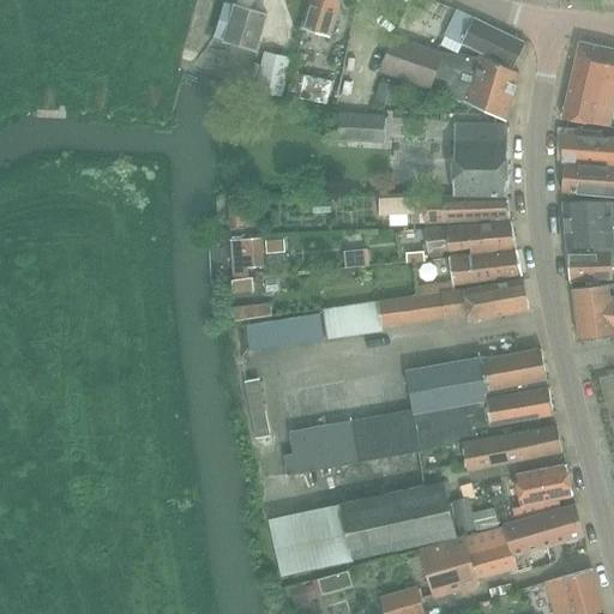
[(226,4),(216,36),(218,36),(224,38),(224,40),(229,41),(259,50),(271,12),(262,10),(235,0),(234,6),(228,4),(226,4)]
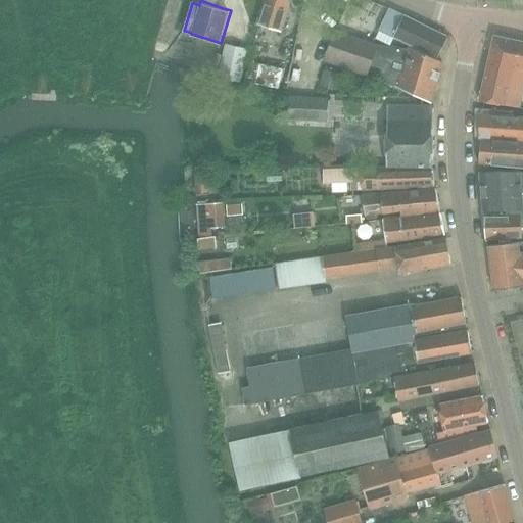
[(289,0),(266,0),(259,24),(281,30),(289,4),(289,0)]
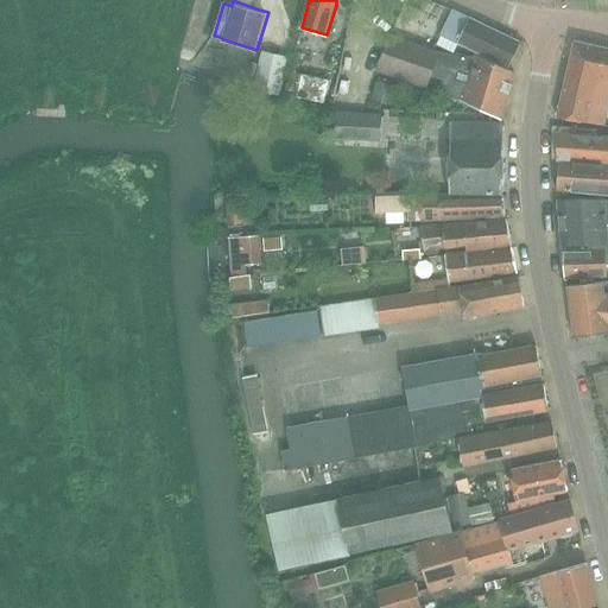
[(521,42),(454,8),(441,35),(508,68),(521,42)]
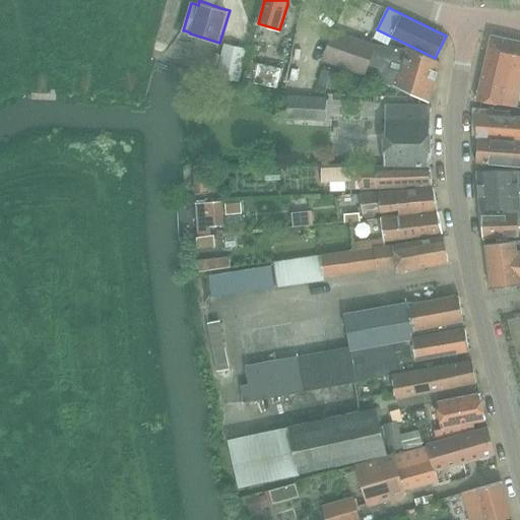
[(324,61),(366,76),(378,79),(377,85),(385,88),(387,83),(392,85),(430,103),(441,62),(408,46),(406,49),(392,45),(391,46),(377,44),(335,29),(324,61)]
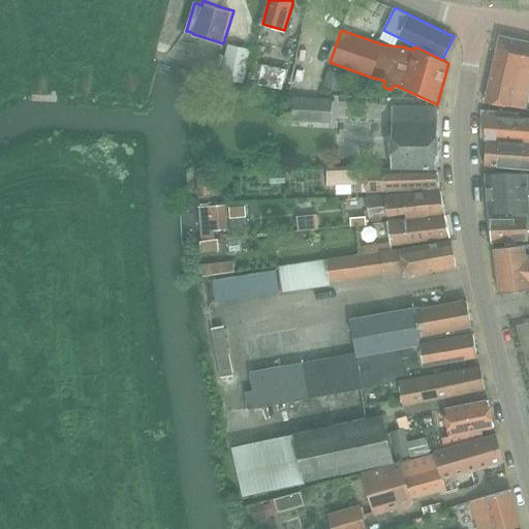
[(528,41),(500,36),(486,102),(527,109),(528,97),(528,41)]
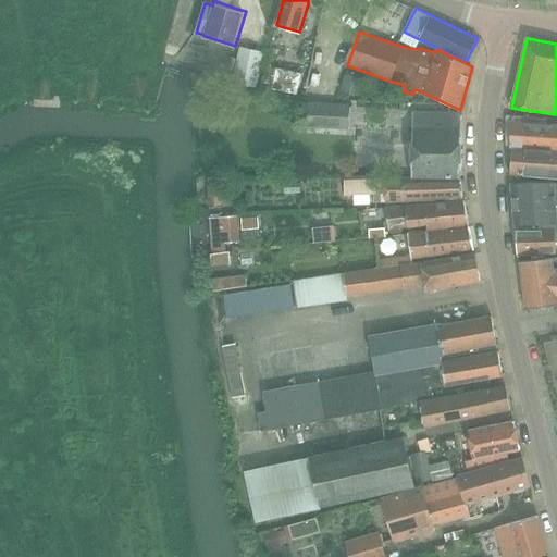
[(256,86),(263,49),(240,45),(233,81),(256,86)]
